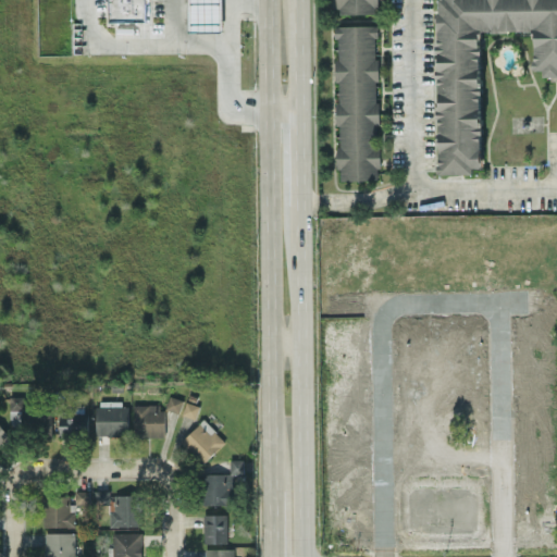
[(108,0),(109,21),(149,21),(148,0),(108,0)]
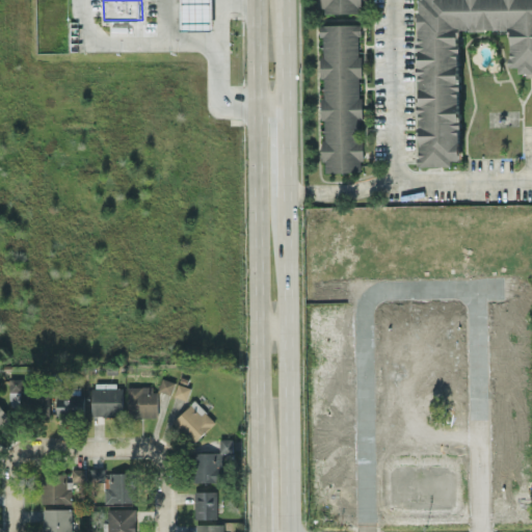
[(180,0),(181,30),(213,29),(212,0),(180,0)]
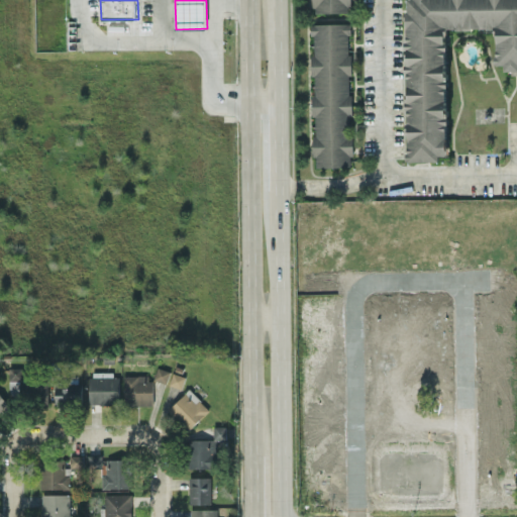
[(350,0),(350,5),(348,5),(348,10),(315,10),(315,5),(312,5),(312,0),(350,0)]
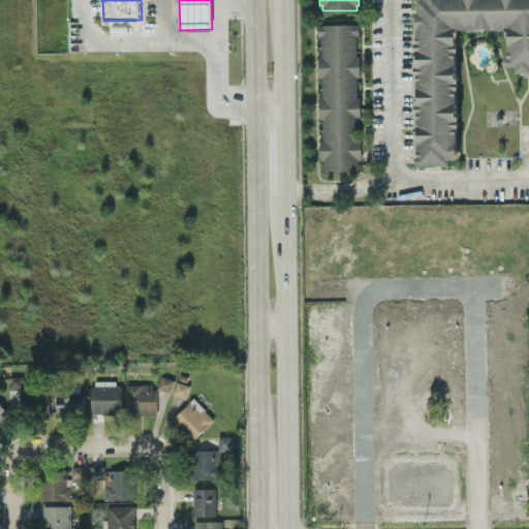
[(528,0),(415,0),(417,164),(449,164),(449,158),(458,158),(457,29),(507,28),(507,66),(517,66),(517,71),(528,70),(528,0)]
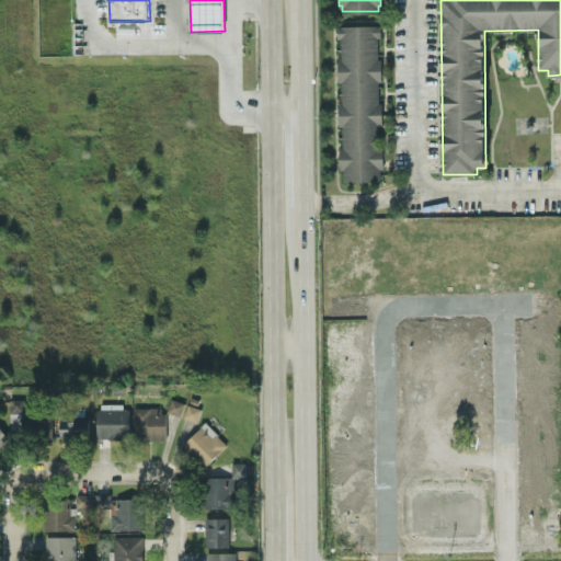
[(336,24),(380,23),(380,35),(377,36),(378,56),(381,56),(381,79),(378,79),(379,101),(381,101),(381,124),(379,124),(379,145),(382,145),(382,167),(380,168),(380,179),(343,180),(342,168),(340,168),(339,146),(342,146),(342,124),(339,124),(339,102),(341,102),(341,80),(338,80),(336,57),(340,57),(340,36),(336,36),(336,24)]
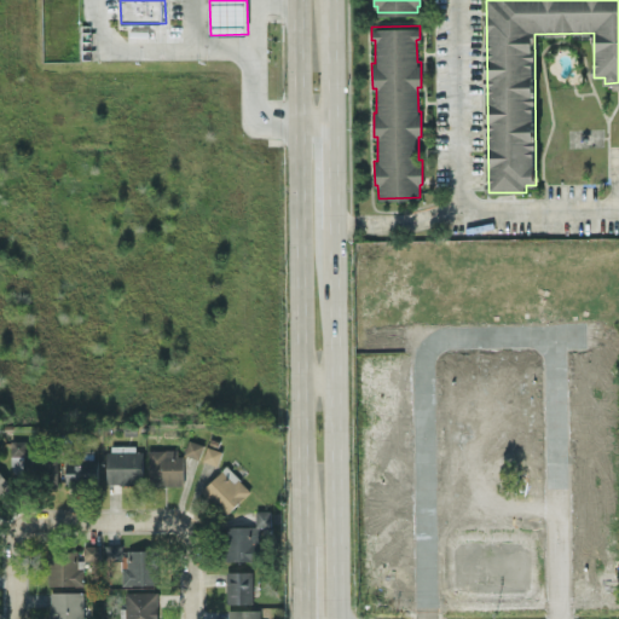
[(28,439),(11,440),(11,472),(28,470),(28,439)]
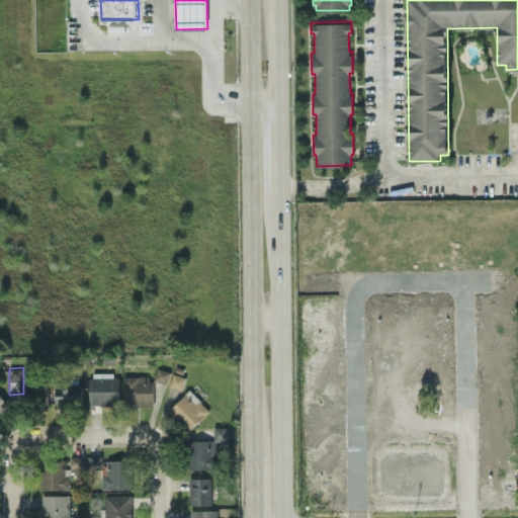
[(167,382),(170,370),(157,367),(154,379),(167,382)]
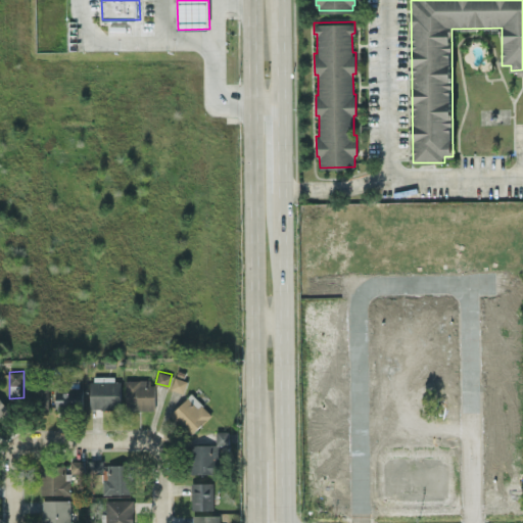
[(187,380),(175,376),(171,388),(183,392),(187,380)]
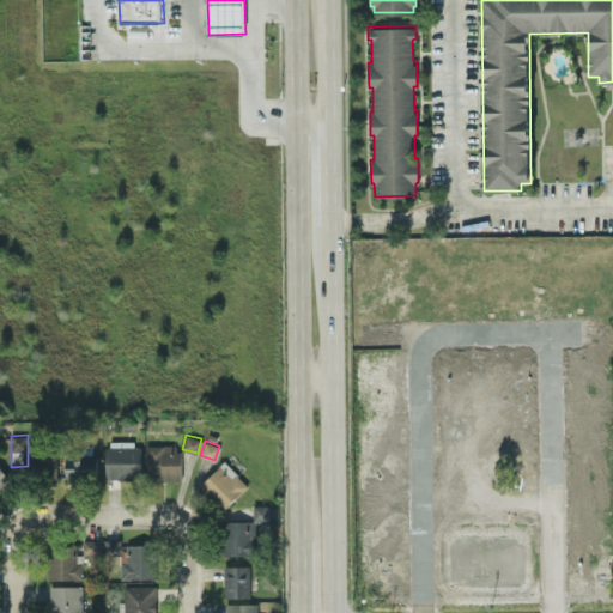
[(107,479),(141,478),(140,442),(105,442),(107,479)]
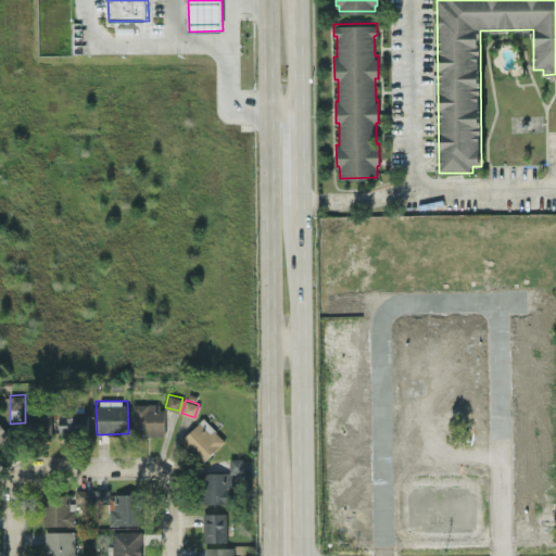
[(163,403),(134,403),(134,436),(164,436),(163,403)]
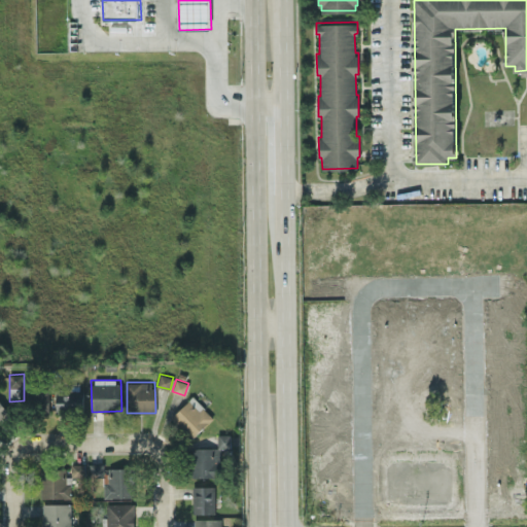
[(48,412),(50,384),(34,383),(32,411),(48,412)]
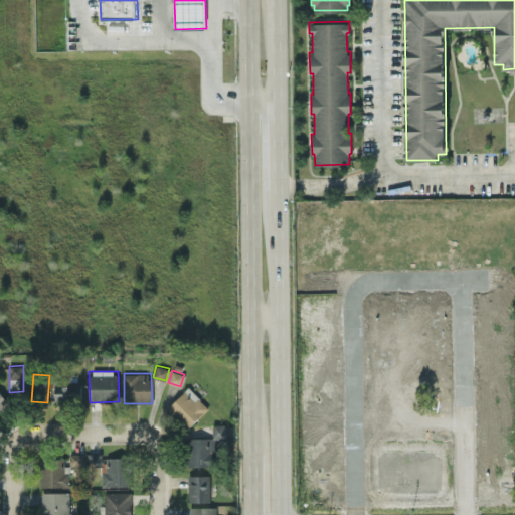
[(54,400),(80,399),(80,381),(54,382),(54,400)]
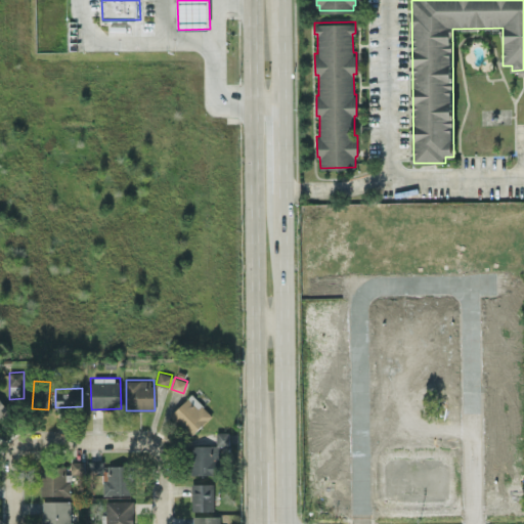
[(189,436),(213,415),(192,393),(169,415),(189,436)]
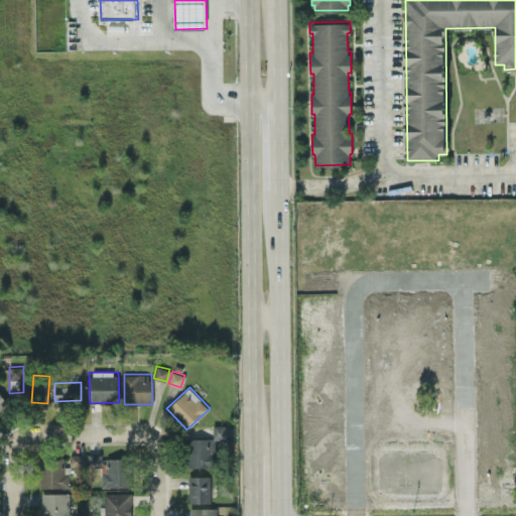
[(0,411),(10,404),(0,391),(0,411)]
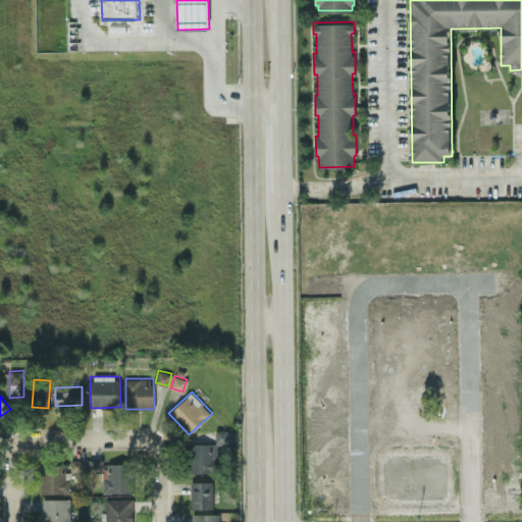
[(191,442),(191,472),(216,472),(216,446),(228,446),(228,429),(215,429),(215,442),(191,442)]
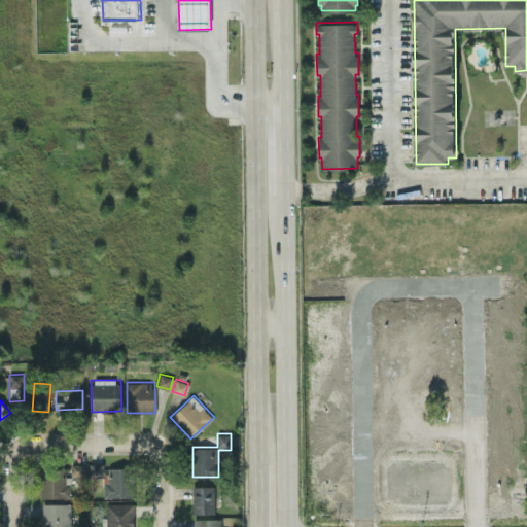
[(103,462),(90,462),(90,477),(103,477),(103,462)]
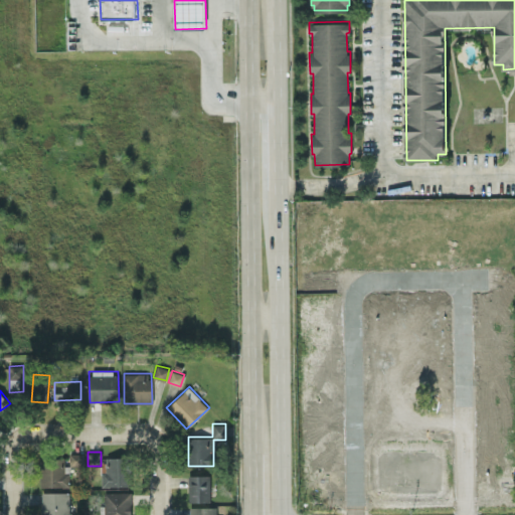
[(80,465),(80,453),(69,453),(69,465),(80,465)]
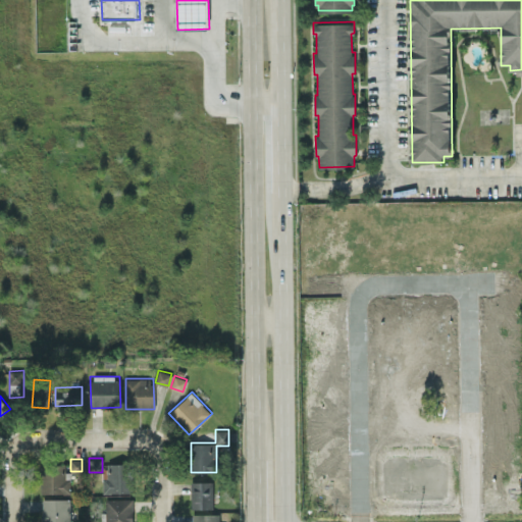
[(70,492),(70,471),(65,471),(65,464),(41,463),(40,492),(70,492)]
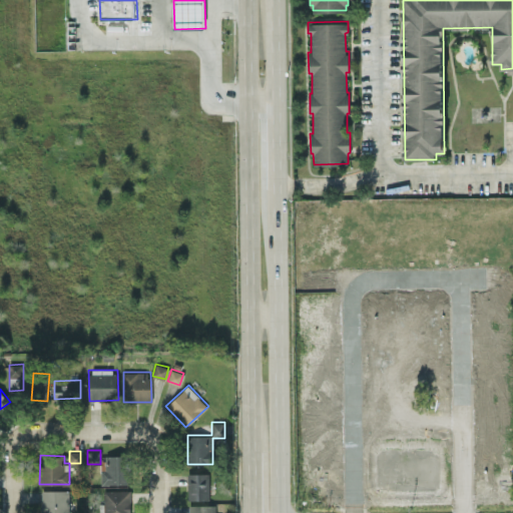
[(129,484),(129,455),(101,455),(102,484),(129,484)]
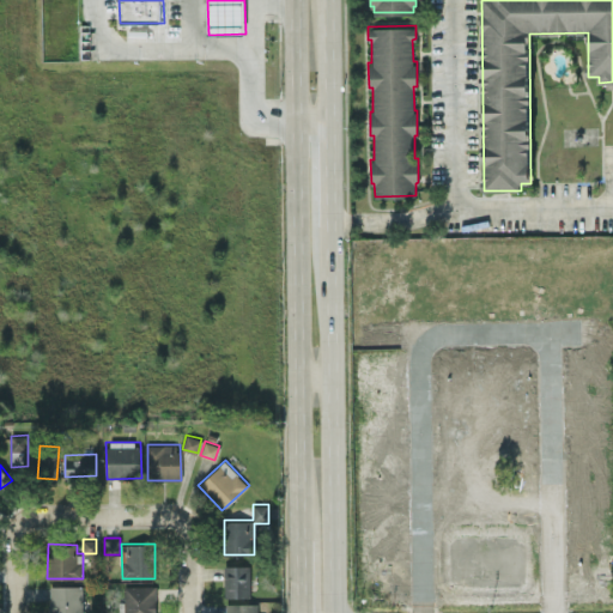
[(224,596),(250,596),(250,565),(224,564),(224,596)]
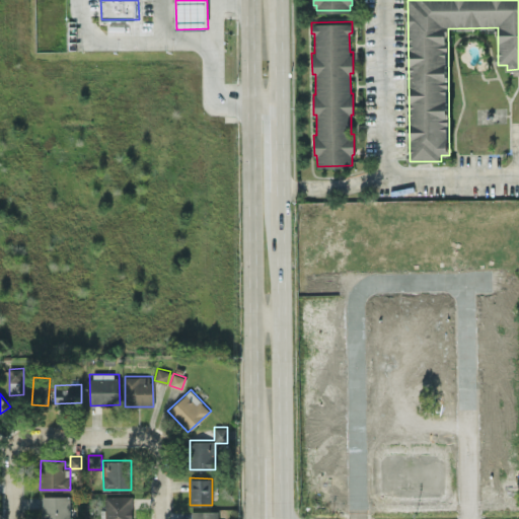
[(69,518),(70,496),(43,495),(42,518),(69,518)]
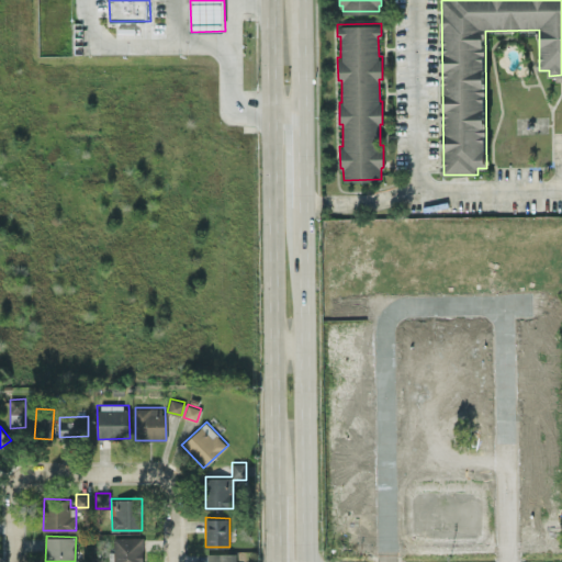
[(113,561),(143,561),(142,536),(113,537),(113,561)]
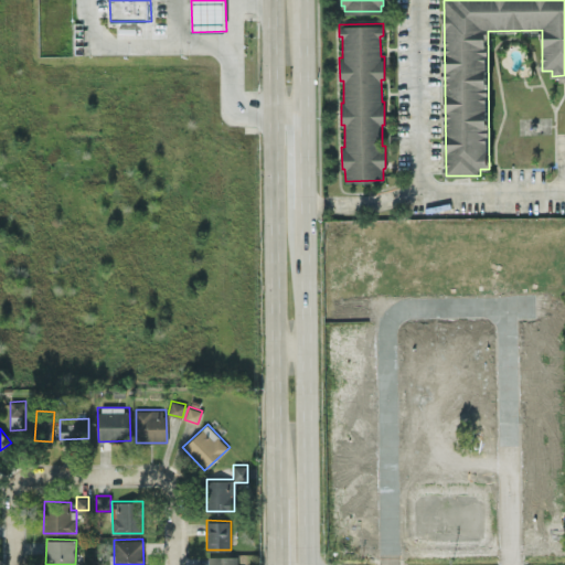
[(236,564),(237,556),(209,555),(209,564),(236,564)]
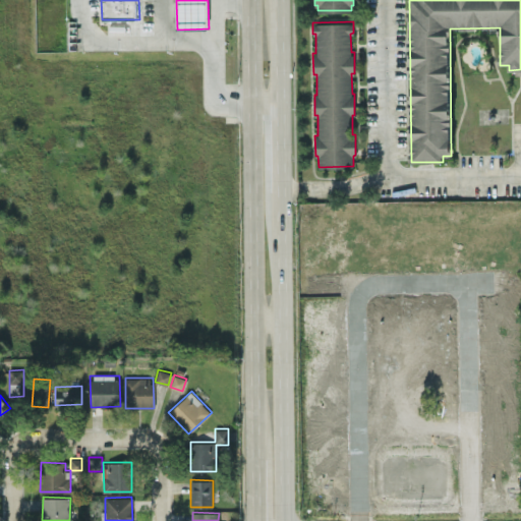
All buildings are outlined.
